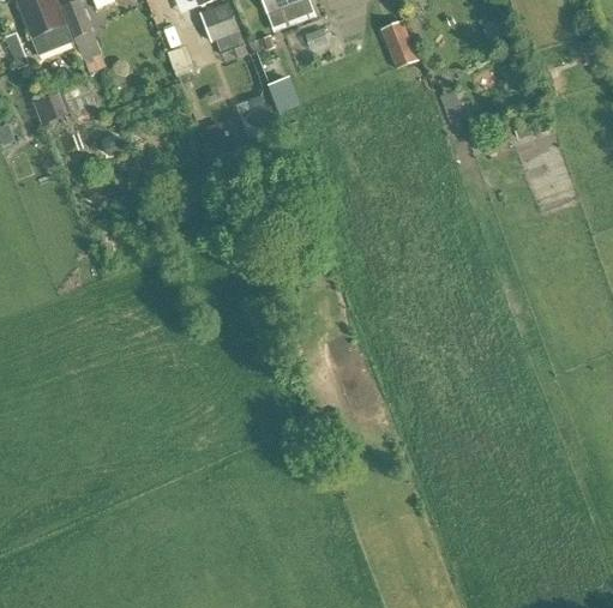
[(1,0),(17,0),(38,54),(74,41),(66,23),(65,23),(54,0),(1,0)]
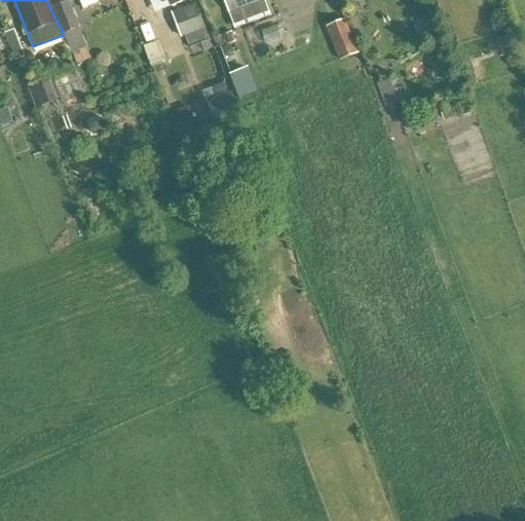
[(78,25),(68,0),(60,0),(52,3),(63,31),(78,25)]
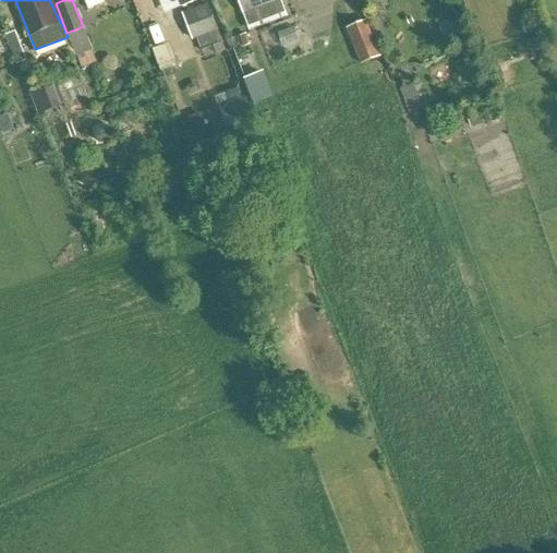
[(227,46),(208,0),(205,0),(182,9),(193,36),(197,34),(205,53),(227,46)]
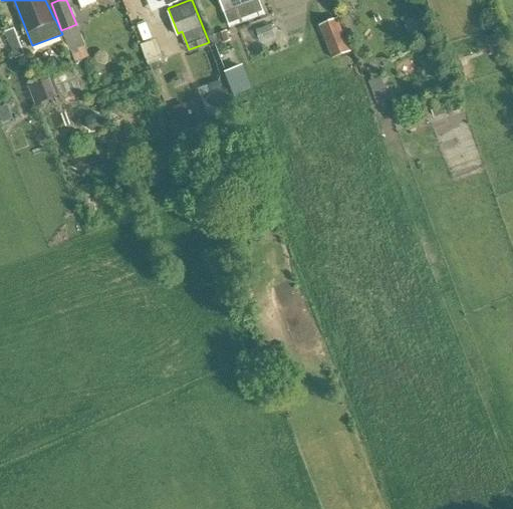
[(263,13),(259,0),(219,0),(229,26),(263,13)]
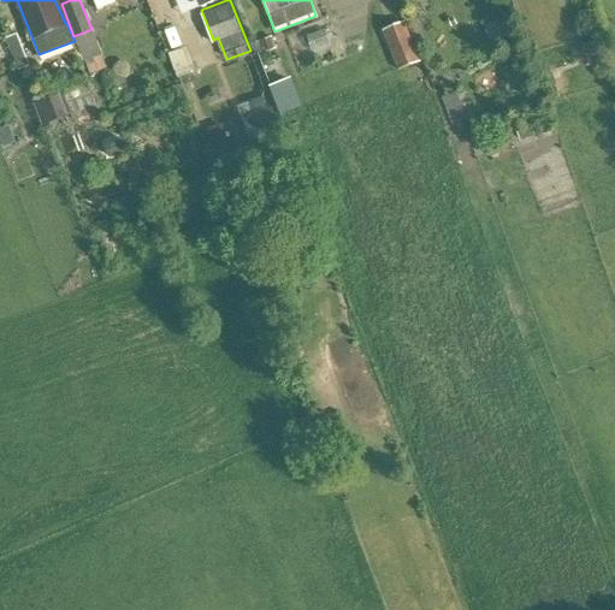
[(425,73),(403,18),(380,28),(402,82),(425,73)]
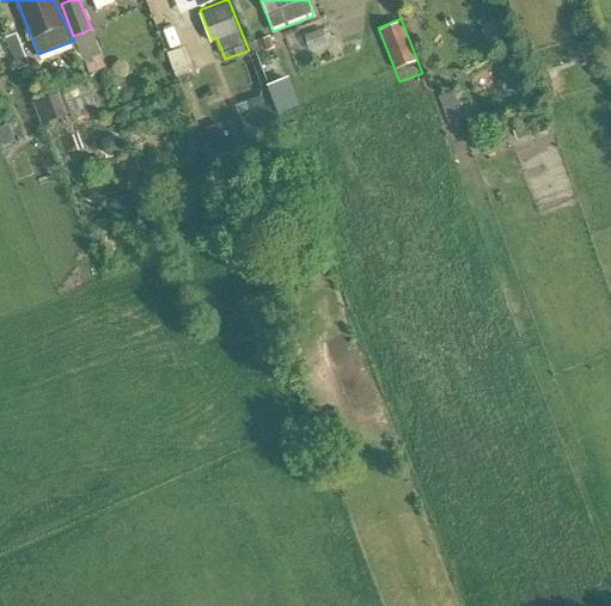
[(17,29),(6,32),(18,63),(29,59),(17,29)]
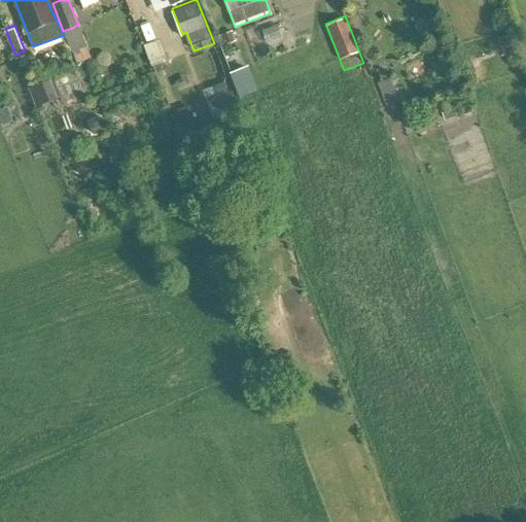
[(255,89),(246,65),(228,72),(237,96),(255,89)]
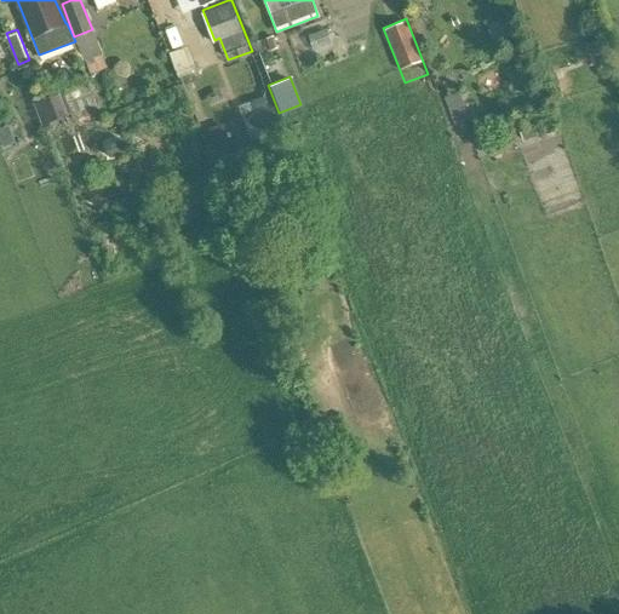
[(86,78),(61,86),(70,115),(96,107),(86,78)]
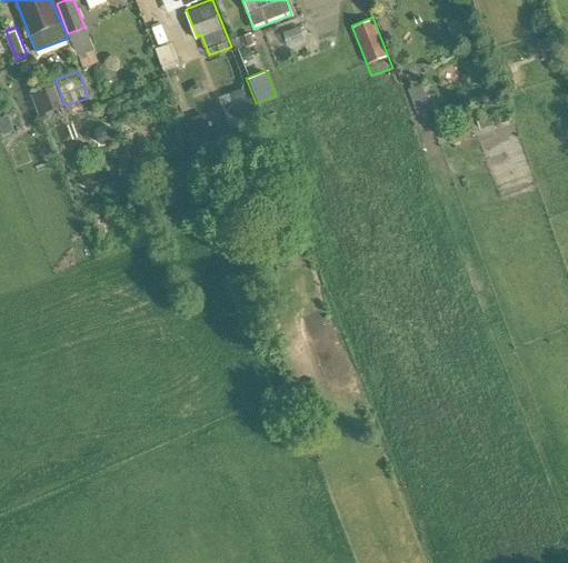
[(429,106),(419,81),(406,87),(416,111),(429,106)]
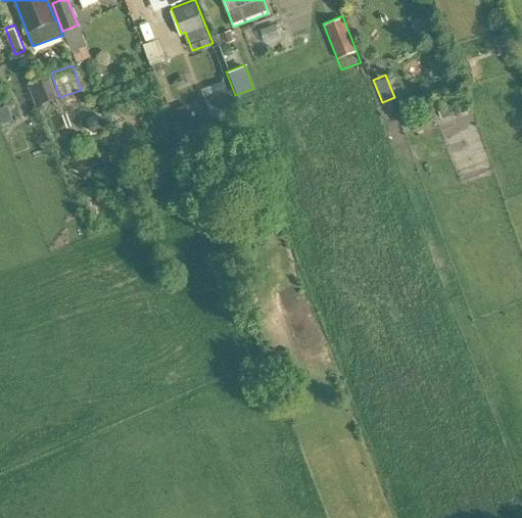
[(50,78),(29,86),(36,104),(57,96),(50,78)]
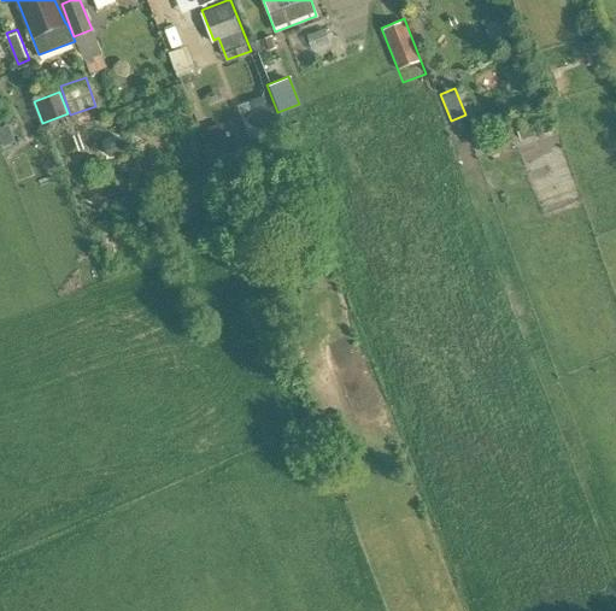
[(279,150),(256,95),(235,104),(257,158),(279,150)]
